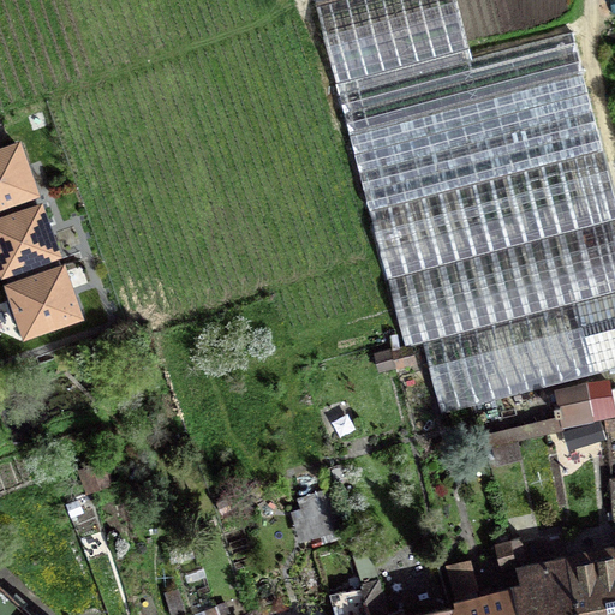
[(441,413),(614,366),(614,195),(572,30),(472,57),(457,0),(327,0),(315,4),(405,346),(422,342),(441,413)]
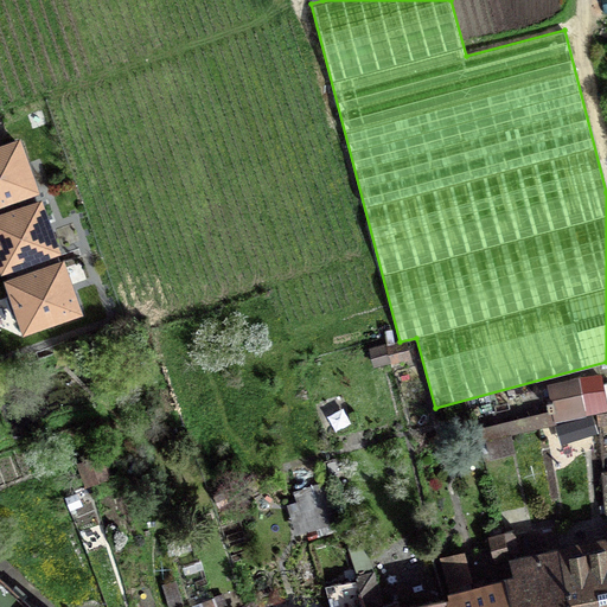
[(0,208),(34,196),(32,189),(37,187),(32,172),(27,174),(17,142),(0,147),(0,208)]
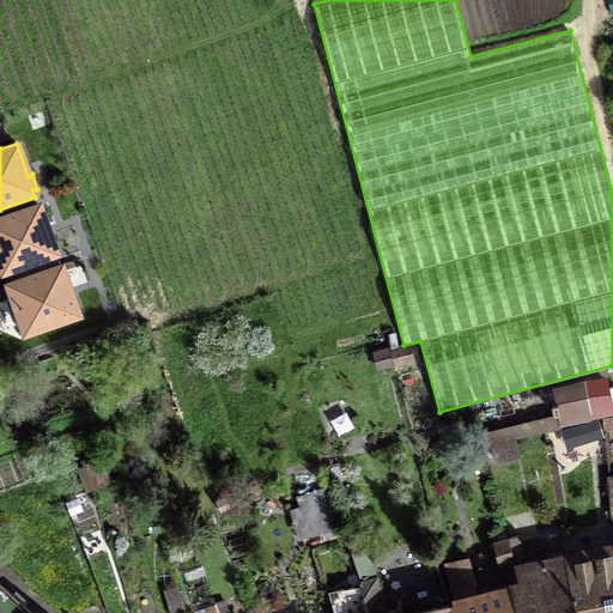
[(5,269),(10,284),(28,278),(23,263),(54,252),(59,250),(54,235),(50,237),(35,198),(0,210),(0,262),(1,263),(5,269)]
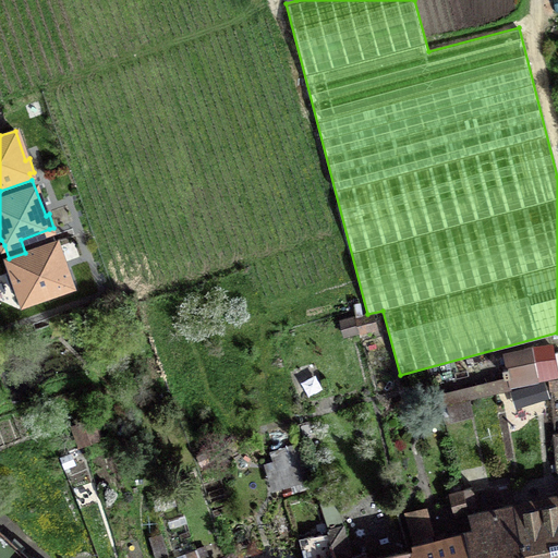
[(21,240),(25,253),(9,258),(10,264),(5,274),(12,291),(22,295),(24,301),(74,283),(69,270),(65,271),(55,242),(49,229),(21,240)]
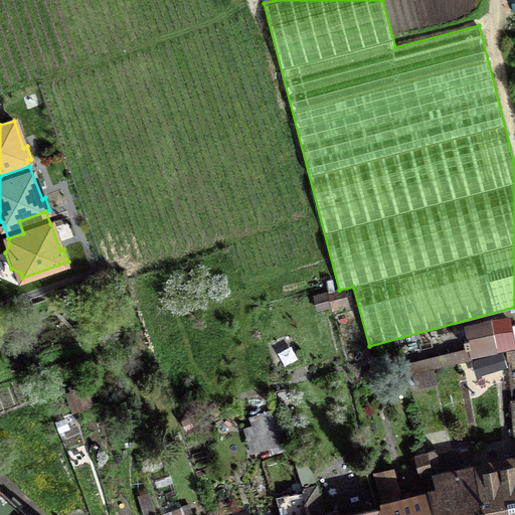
[(470,346),(472,356),(514,347),(509,320),(466,328),(468,339),(464,340),(466,347),(470,346)]
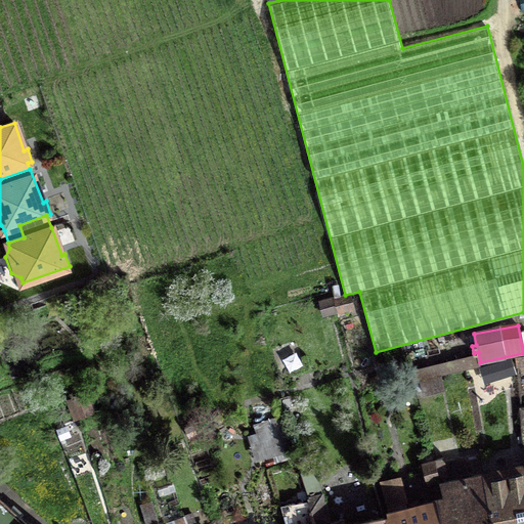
[(409,381),(479,365),(476,355),(406,372),(409,381)]
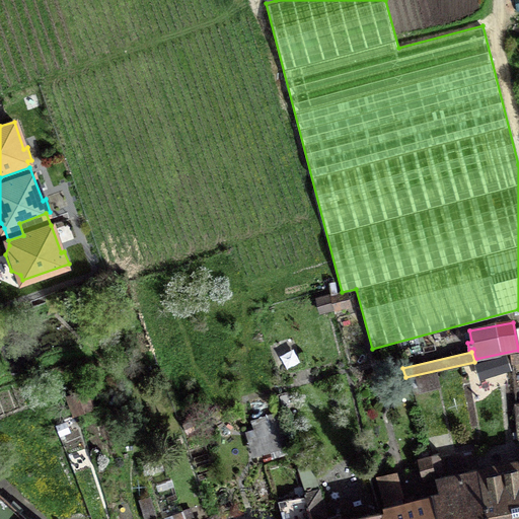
[(74,415),(93,406),(87,389),(67,397),(74,415)]
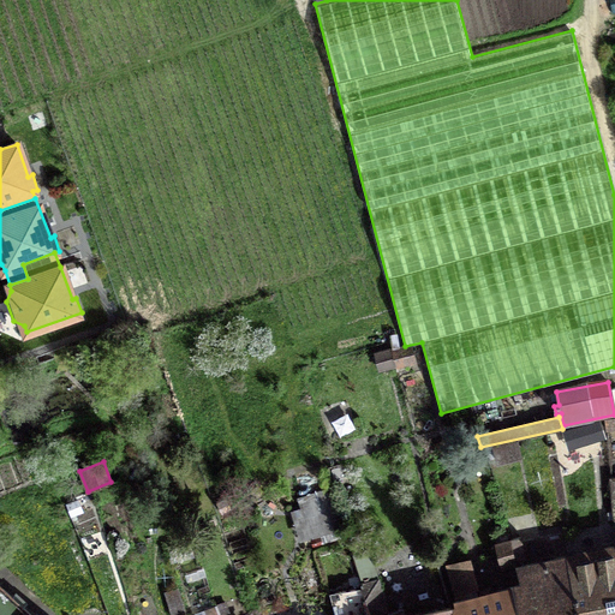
[(324,490),(299,499),(306,523),(333,515),(324,490)]
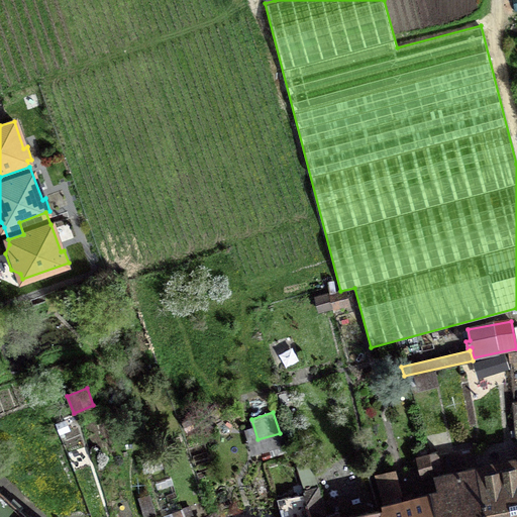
[(437,451),(429,453),(433,472),(441,471),(437,451)]
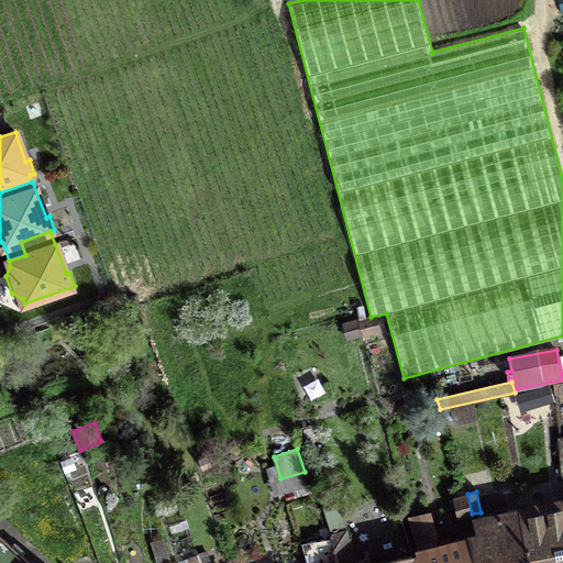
[(473,516),(472,514),(467,494),(454,497),(460,519),(473,516)]
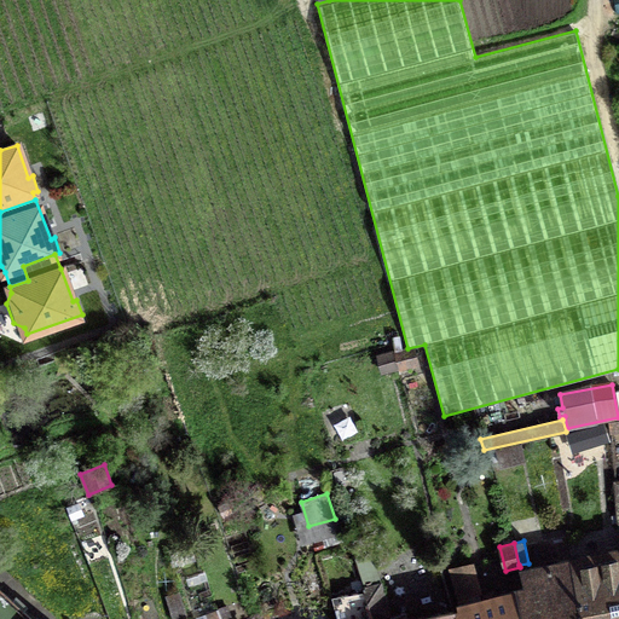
[(580,618),(618,618),(618,554),(571,565),(580,618)]
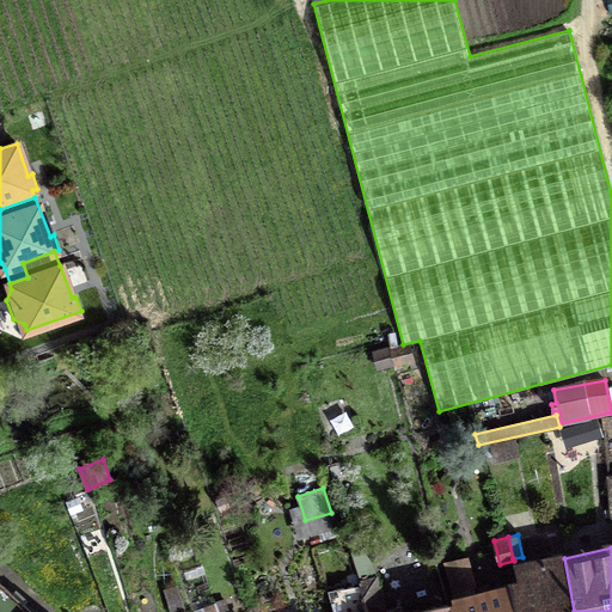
[(574,611),(564,558),(515,569),(519,582),(510,583),(516,611),(574,611)]
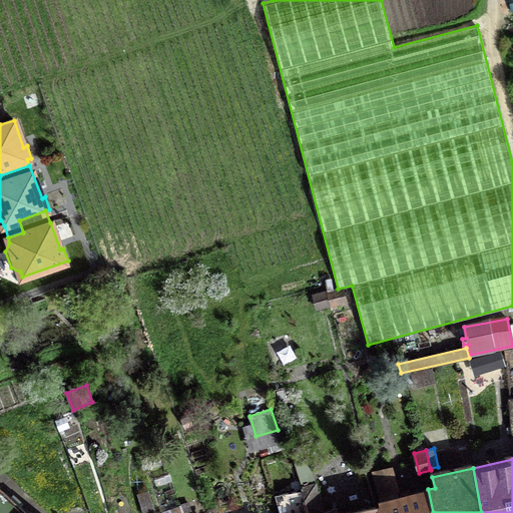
[(307,512),(381,512),(379,505),(343,512),(337,512),(337,507),(323,511),(315,483),(301,488),(301,489),(304,496),(307,512)]
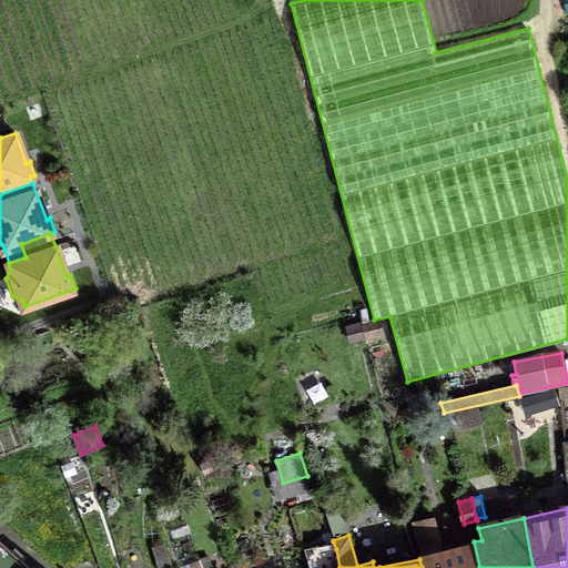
[(0,567),(30,567),(0,540),(0,567)]
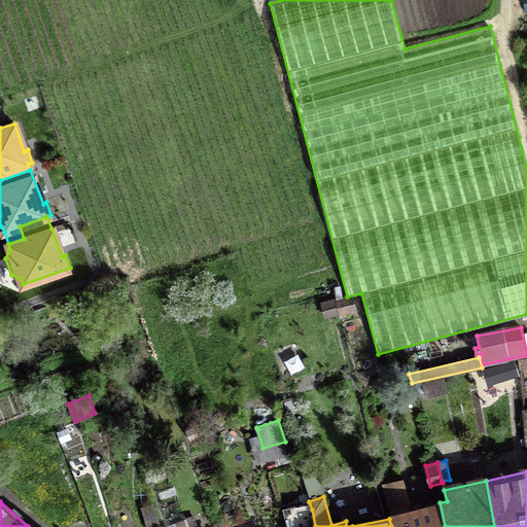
[(315,526),(312,510),(309,502),(283,510),(287,526),(315,526)]
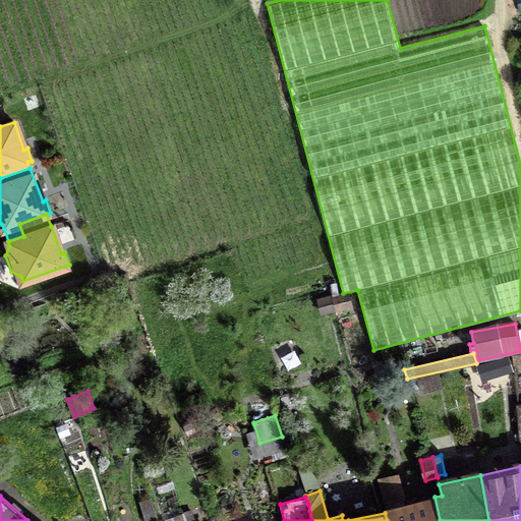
[(440,520),(435,497),(387,509),(387,512),(385,513),(387,520),(440,520)]
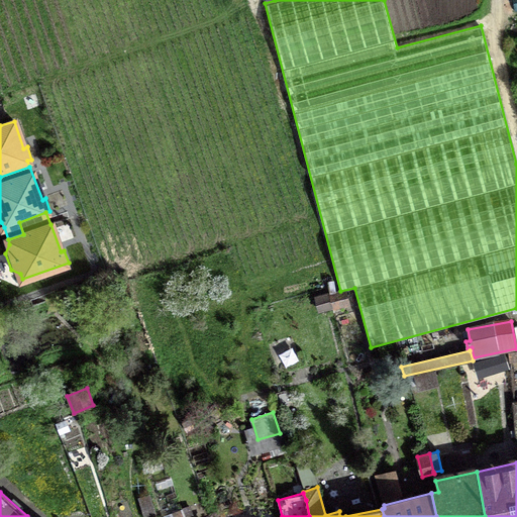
[(150,495),(139,499),(144,516),(153,516),(157,516),(150,495)]
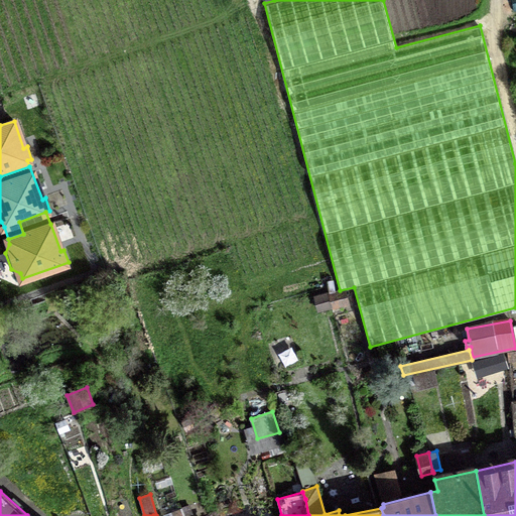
[(191,515),(188,505),(181,507),(183,515),(191,515)]
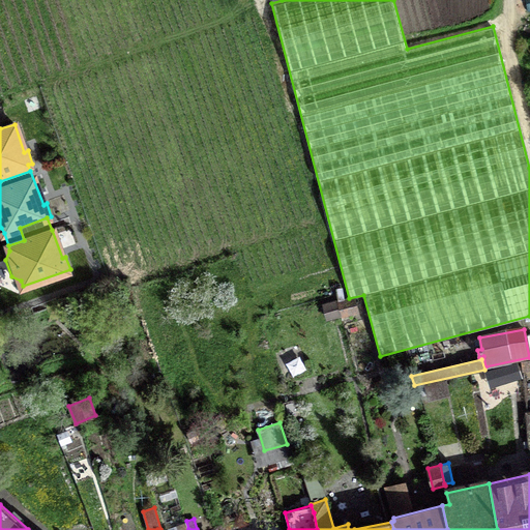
[(188,529),(186,521),(177,524),(177,527),(178,529),(188,529)]
